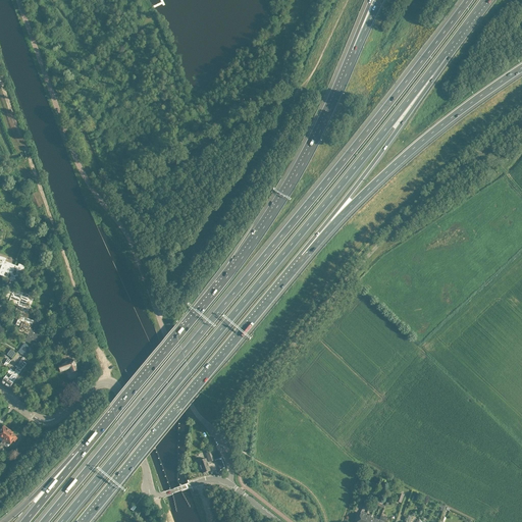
[(0,270),(0,274),(3,276),(5,272),(11,274),(13,269),(14,265),(5,261),(6,259),(2,257),(2,258),(0,257),(0,269),(0,270)]
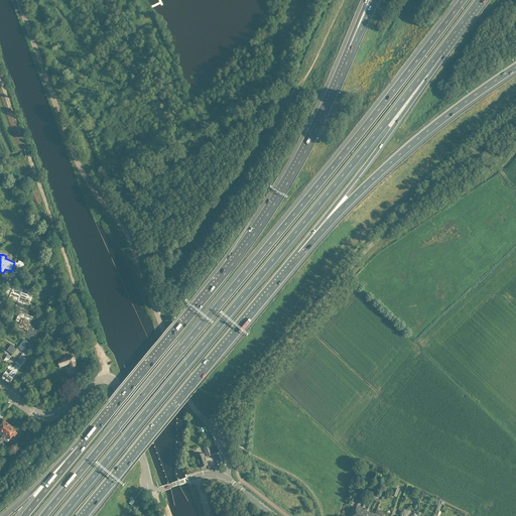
[(18,264),(14,262),(13,266),(11,271),(5,269),(3,273),(10,276),(10,274),(12,275),(9,281),(10,282),(16,284),(24,263),(22,263),(22,262),(19,261),(18,264)]
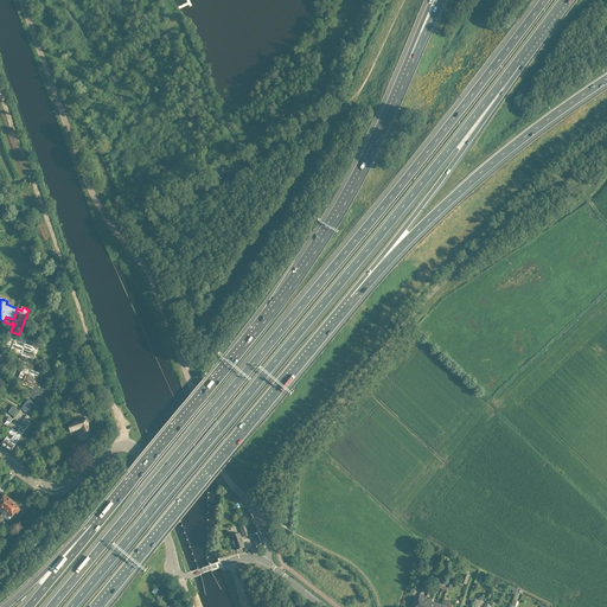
[(11,352),(20,356),(25,344),(24,344),(25,340),(18,337),(19,334),(12,332),(7,345),(12,346),(11,352)]
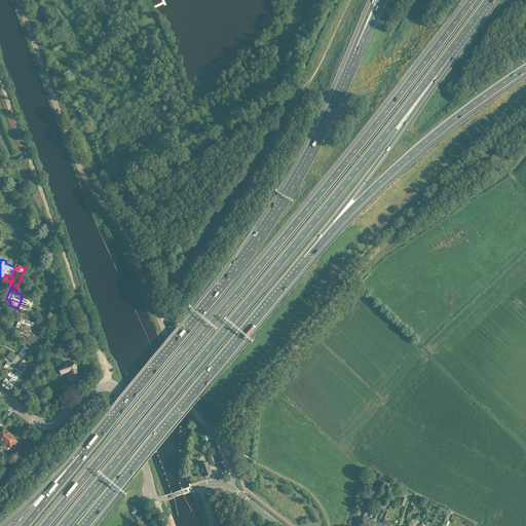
[(29,297),(22,295),(21,298),(22,298),(17,308),(21,309),(21,308),(23,308),(20,315),(21,315),(27,317),(35,297),(33,296),(30,295),(29,297)]
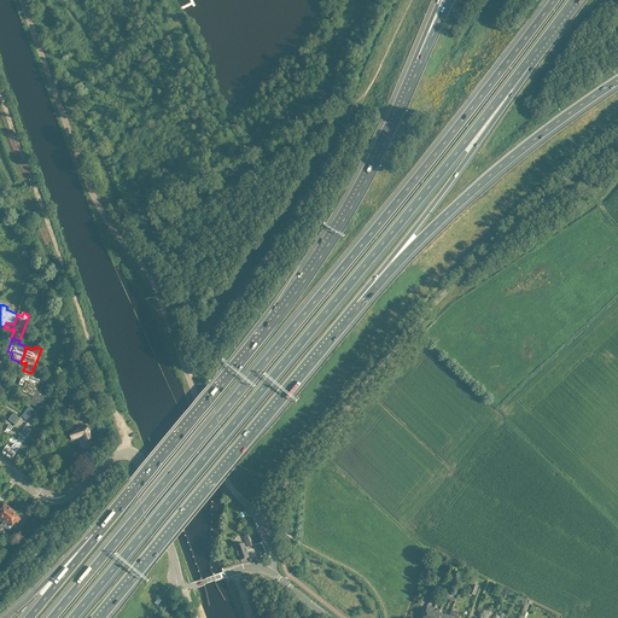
[(23,392),(33,396),(38,384),(39,380),(30,377),(31,373),(24,371),(19,384),(24,386),(23,392)]
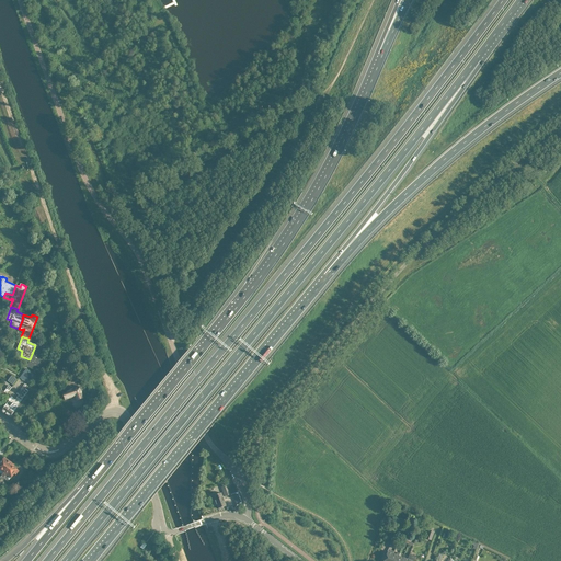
[(42,347),(35,345),(34,348),(30,359),(31,359),(27,367),(33,369),(34,367),(44,371),(46,365),(42,363),(48,347),(46,346),(43,344),(42,347)]
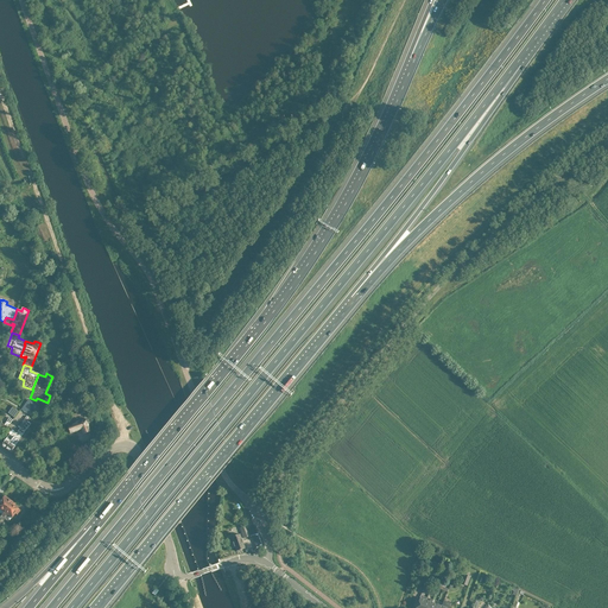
[(74,397),(63,390),(58,397),(69,404),(74,397)]
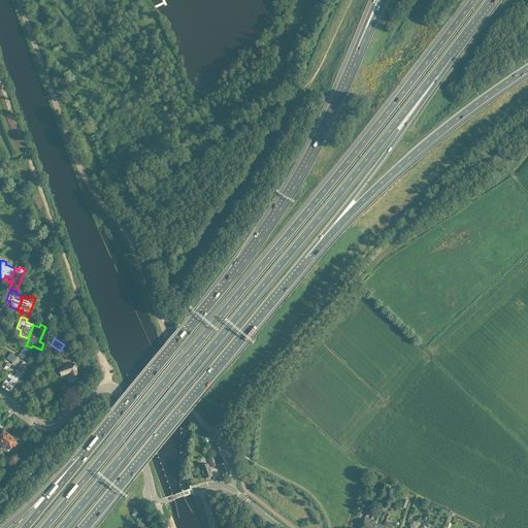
[(25,348),(19,356),(27,362),(33,354),(25,348)]
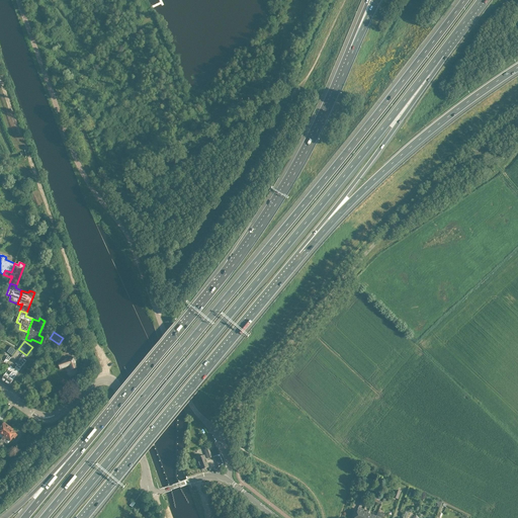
[(152,347),(177,417),(179,416),(154,346),(152,347)]
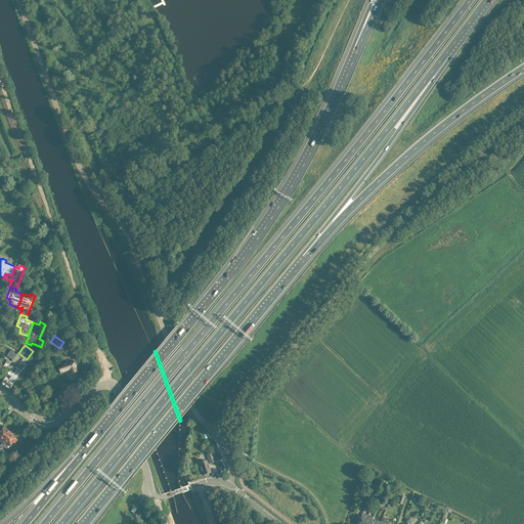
[(7,356),(12,359),(15,354),(10,351),(7,356)]
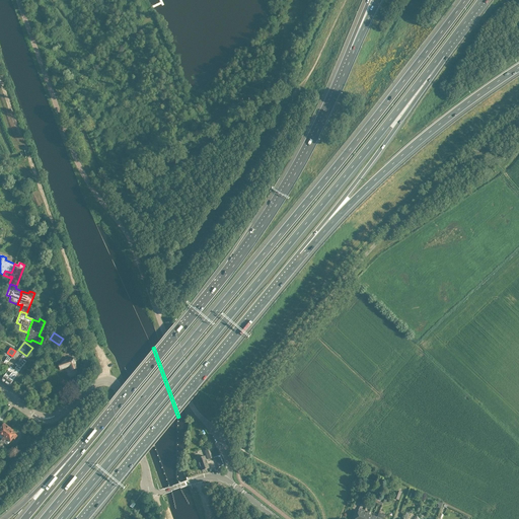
[(70,369),(71,371),(77,369),(74,362),(77,361),(75,358),(73,359),(58,365),(60,370),(68,367),(68,368),(69,369),(70,369)]
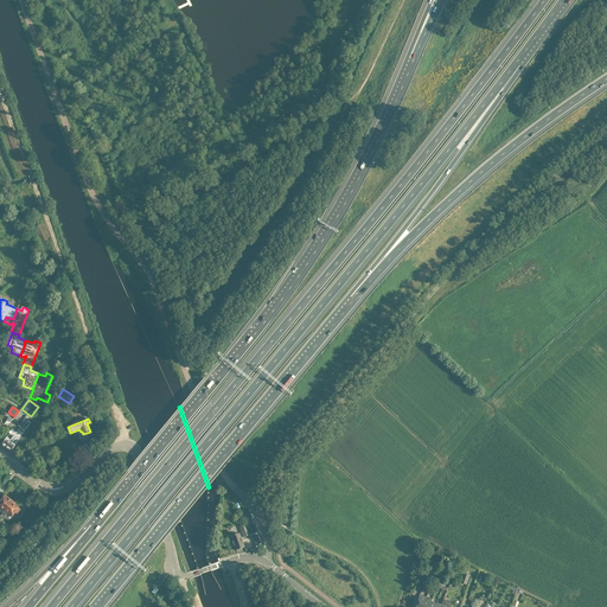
[(20,427),(17,432),(5,447),(11,452),(21,438),(20,436),(24,430),(20,427)]
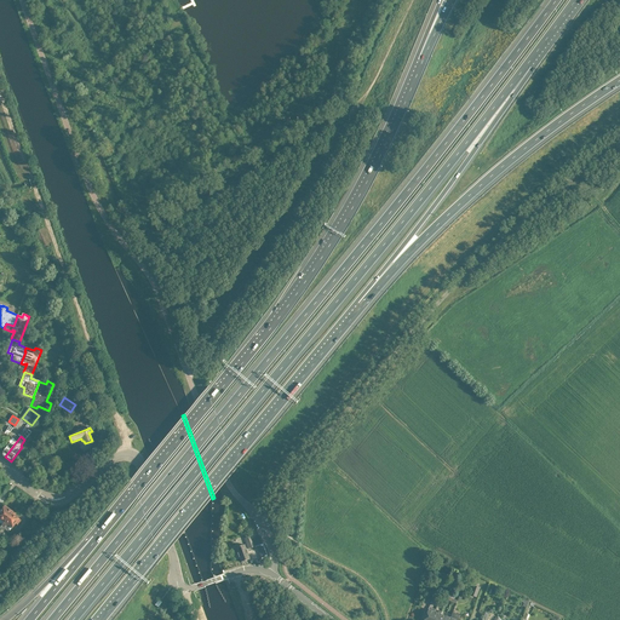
[(10,443),(1,454),(5,457),(17,441),(12,438),(9,442),(10,443)]
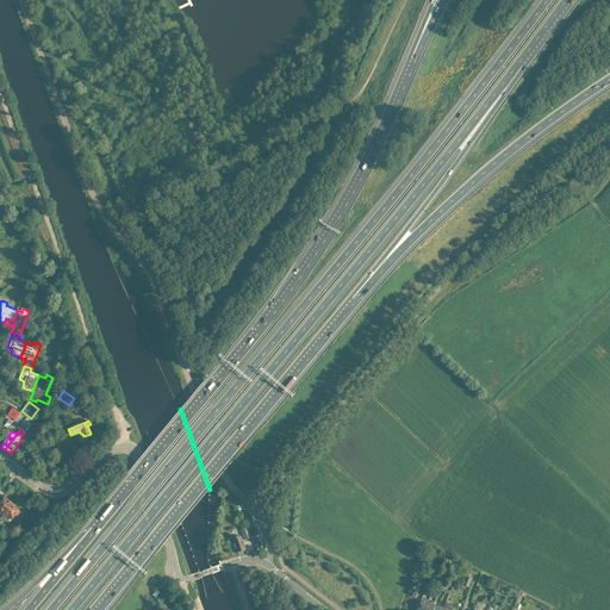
[(0,510),(4,514),(5,515),(12,503),(5,498),(0,503),(0,510)]
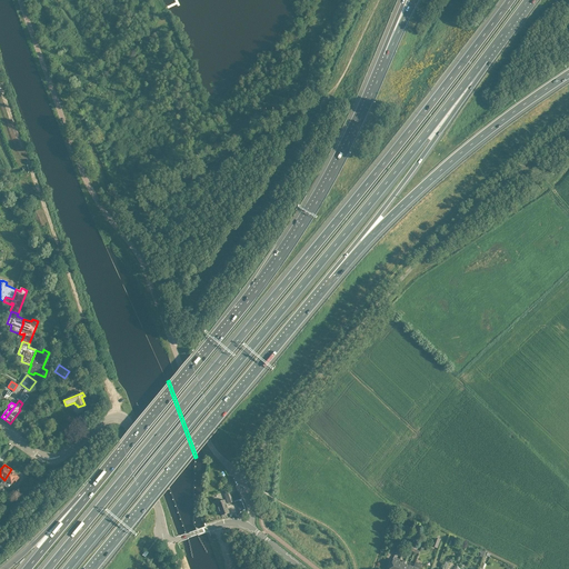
[(15,471),(11,469),(5,480),(3,479),(0,485),(3,488),(5,486),(9,489),(15,481),(16,482),(19,478),(13,473),(15,471)]
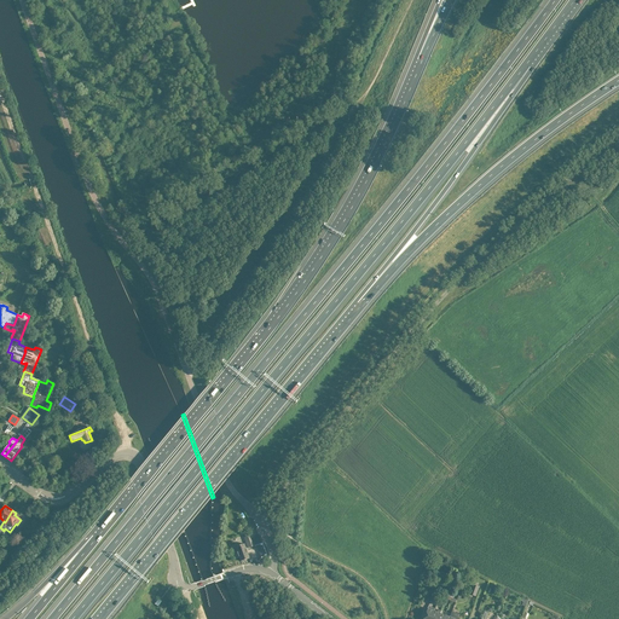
[(253,534),(250,534),(244,537),(248,548),(255,545),(253,539),(254,538),(253,534)]
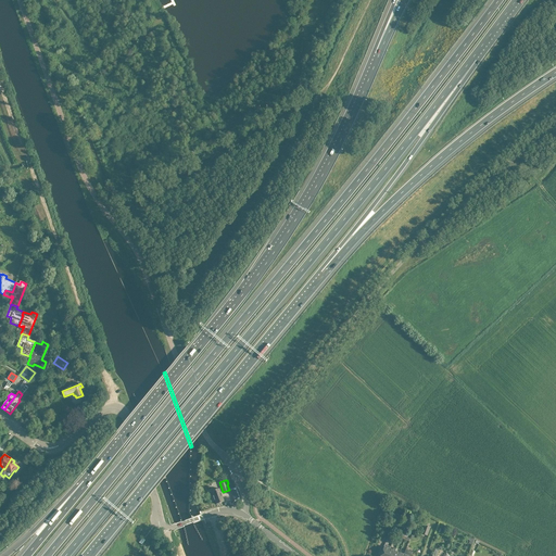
[(213,496),(212,496),(214,501),(215,501),(216,504),(224,502),(219,489),(212,491),(213,496)]
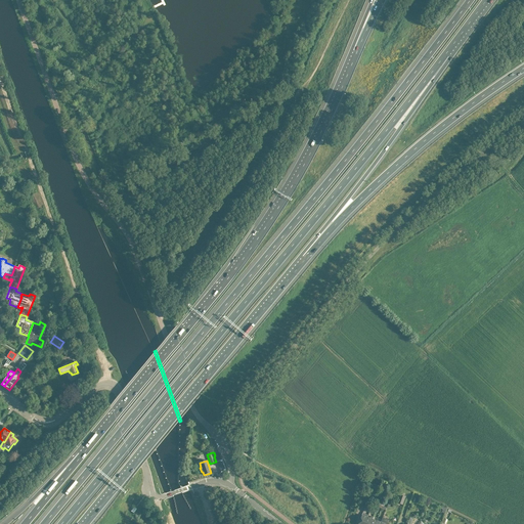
[(363,508),(364,508),(363,510),(369,513),(370,510),(365,508),(366,504),(361,501),(359,507),(362,508),(363,508)]
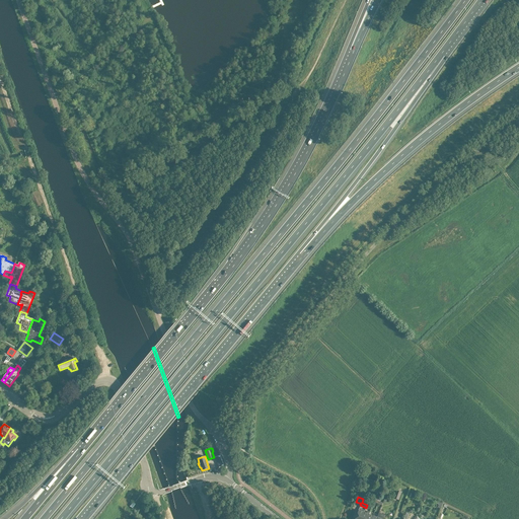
[(359,508),(355,518),(361,518),(364,513),(365,511),(359,508)]
